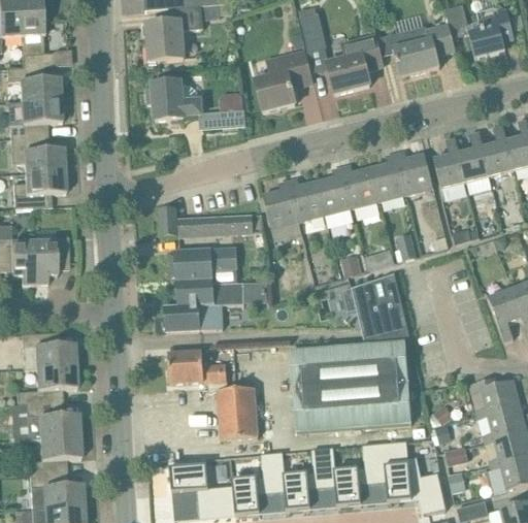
[(0,37),(21,36),(19,0),(0,0),(0,51),(1,51),(0,37)]
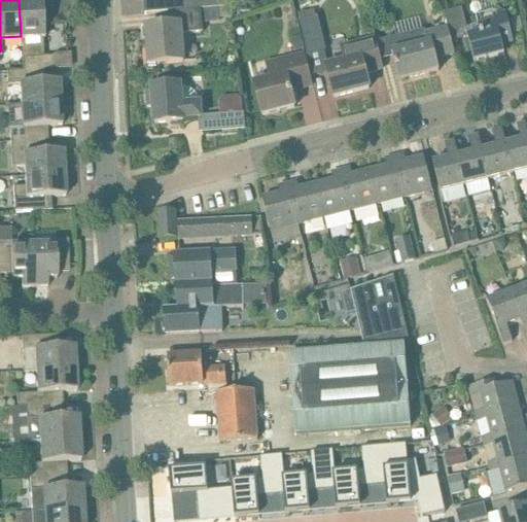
[(42,34),(43,34),(43,30),(43,20),(41,0),(19,0),(21,36),(22,36),(23,54),(22,54),(22,68),(35,67),(53,66),(51,53),(43,53),(42,34)]
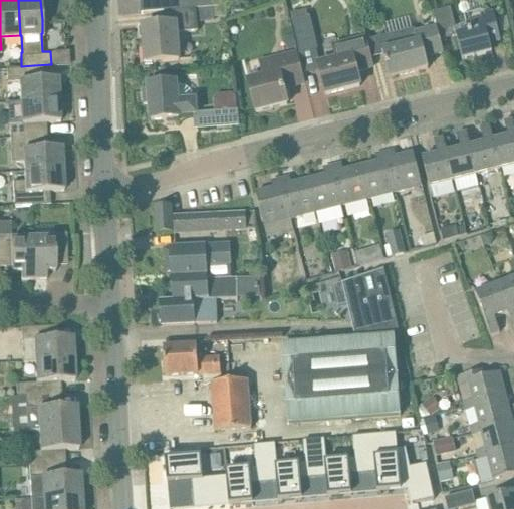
[(141,0),(142,9),(179,5),(179,0),(141,0)]
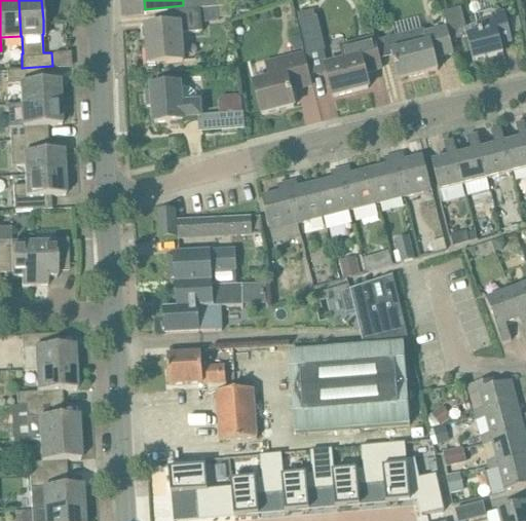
[(219,2),(200,4),(201,19),(219,17),(219,2)]
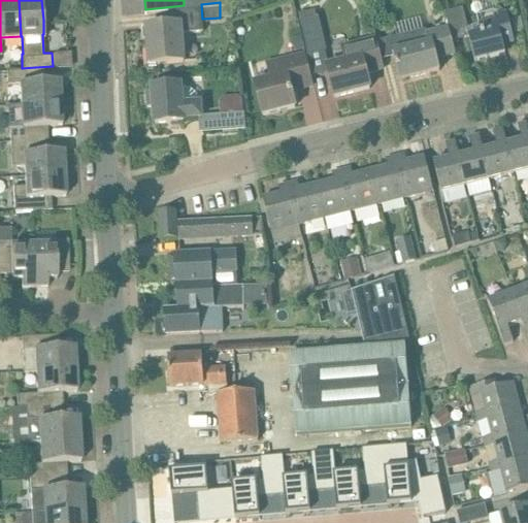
[(450,24),(449,24),(452,37),(468,33),(474,58),(499,52),(498,46),(503,44),(502,41),(515,38),(506,8),(495,11),(494,7),(476,11),(479,21),(468,23),(464,3),(446,8),(450,24)]
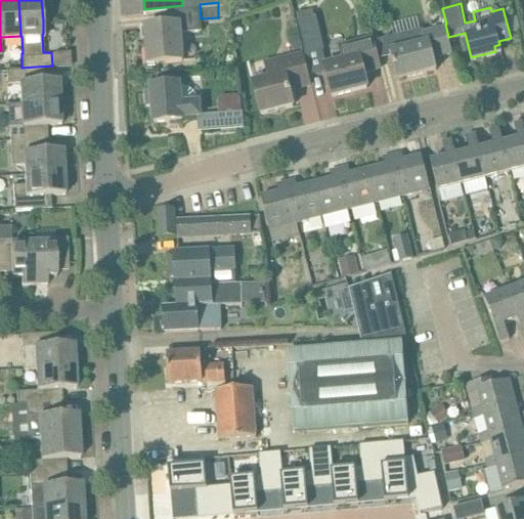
[(200,4),(167,8),(168,22),(145,24),(148,60),(183,57),(183,55),(181,55),(178,30),(202,28),(201,18),(200,4)]
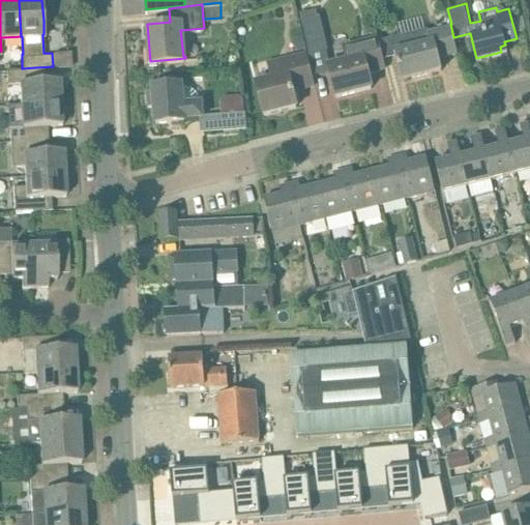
[(315,5),(299,9),(301,20),(317,16),(315,5)]
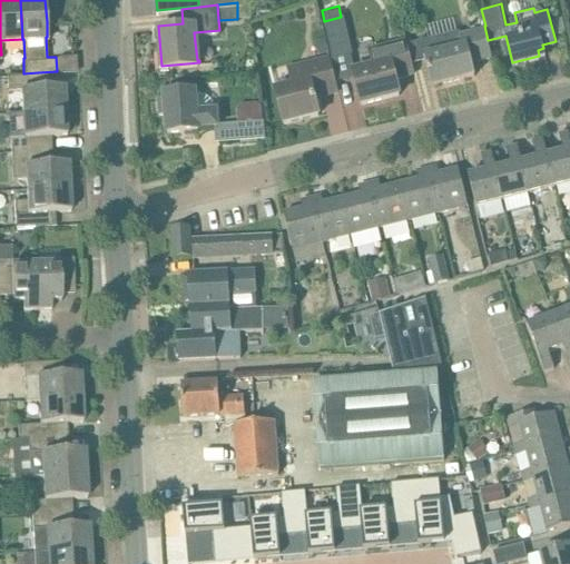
[(324,21),(331,51),(332,58),(352,53),(351,47),(343,17),(341,17),(324,21)]
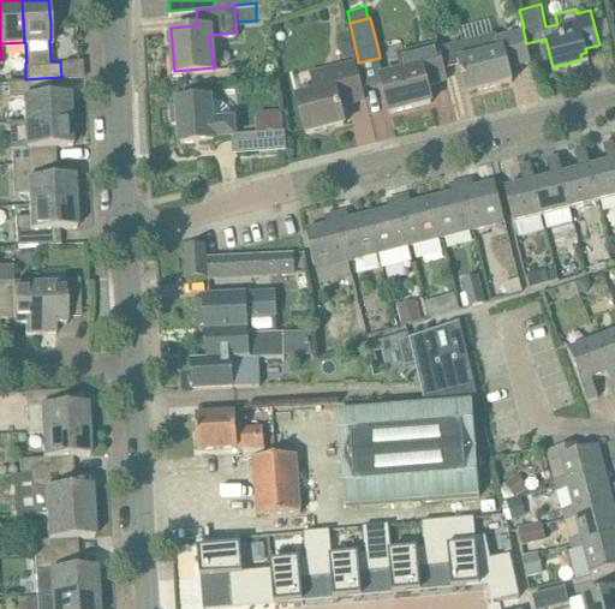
[(60,23),(51,23),(51,35),(60,34),(60,23)]
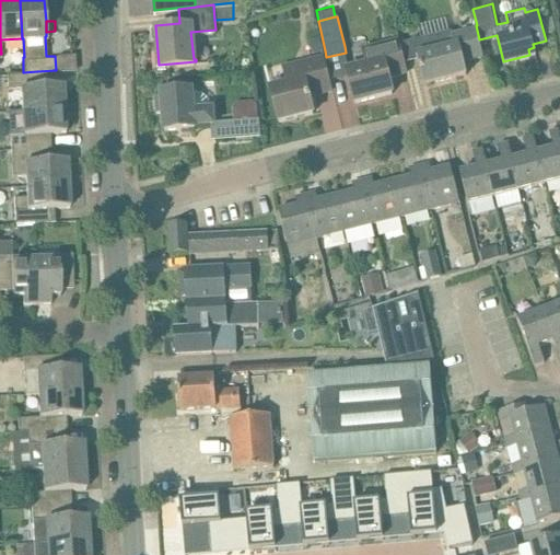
[(479,39),(476,25),(451,32),(450,27),(412,36),(424,82),(467,71),(464,58),(482,53),(479,39)]
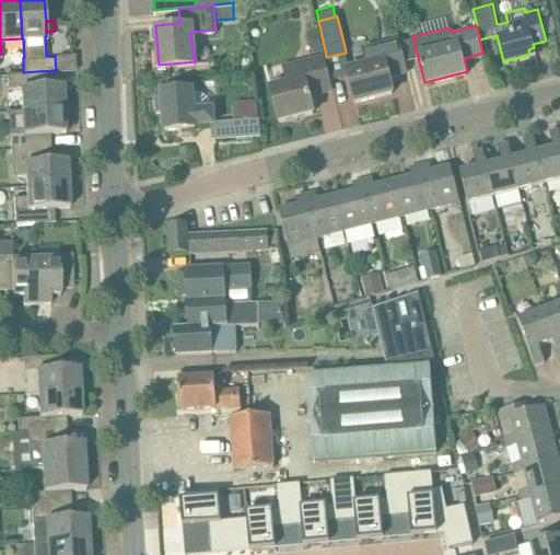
[(318,36),(308,39),(312,53),(322,50),(318,36)]
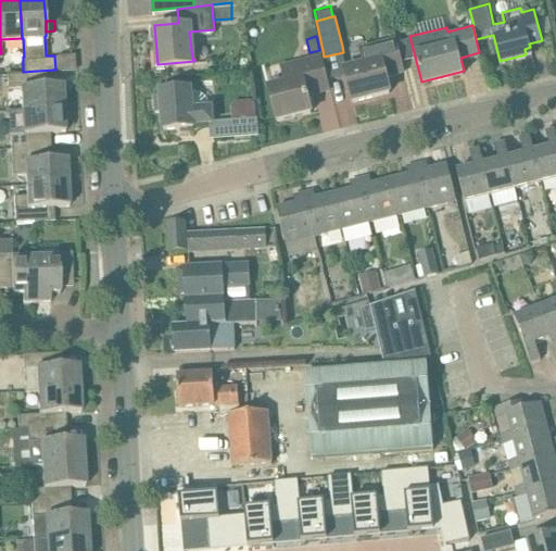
[(344,66),(346,77),(352,98),(390,89),(386,73),(403,69),(394,37),(359,46),(363,61),(344,66)]
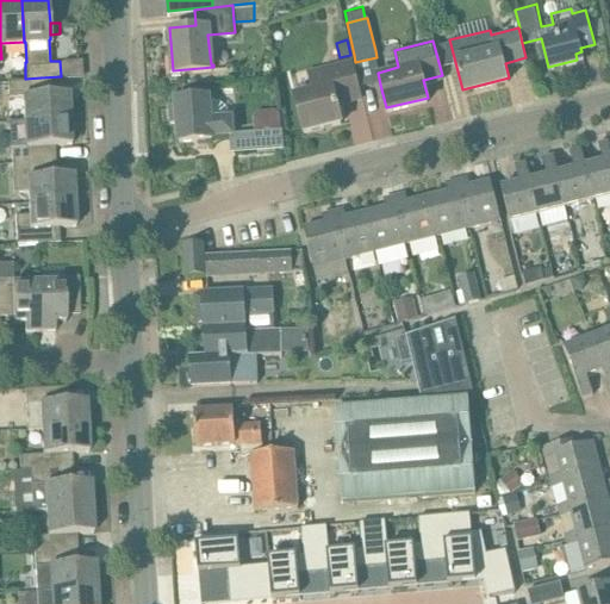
[(294,92),(298,106),(303,129),(341,119),(335,95),(359,89),(352,58),(309,69),(312,87),(294,92)]
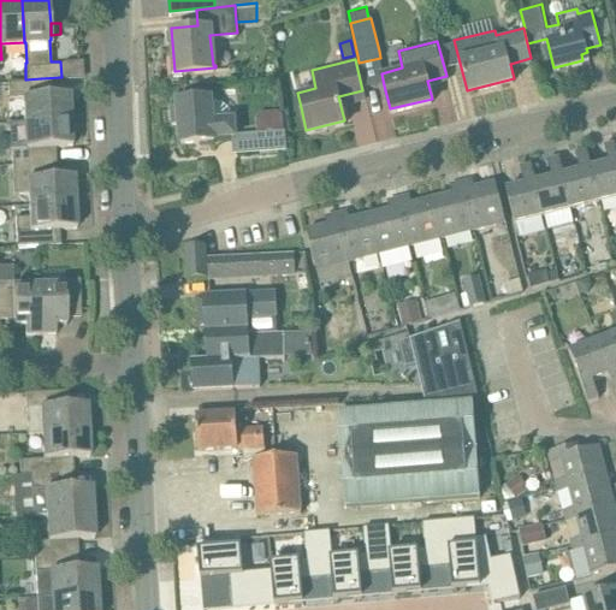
[(42,93),(41,78),(25,80),(7,80),(9,95),(22,95),(23,120),(70,118),(69,90),(42,93)]
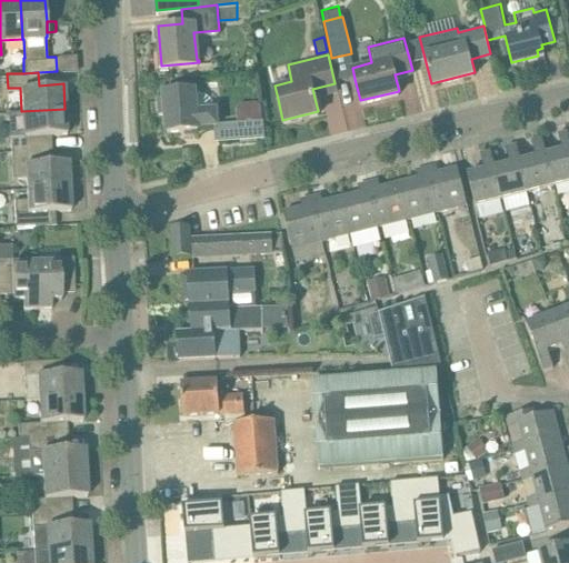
[(165,94),(158,96),(159,113),(166,112),(167,130),(198,127),(198,124),(217,123),(216,108),(216,106),(216,104),(216,103),(215,101),(215,100),(213,99),(213,98),(212,97),(211,96),(210,94),(209,93),(208,92),(207,91),(205,91),(203,90),(202,90),(201,90),(199,90),(198,90),(197,90),(195,90),(195,88),(186,88),(163,90),(165,94)]
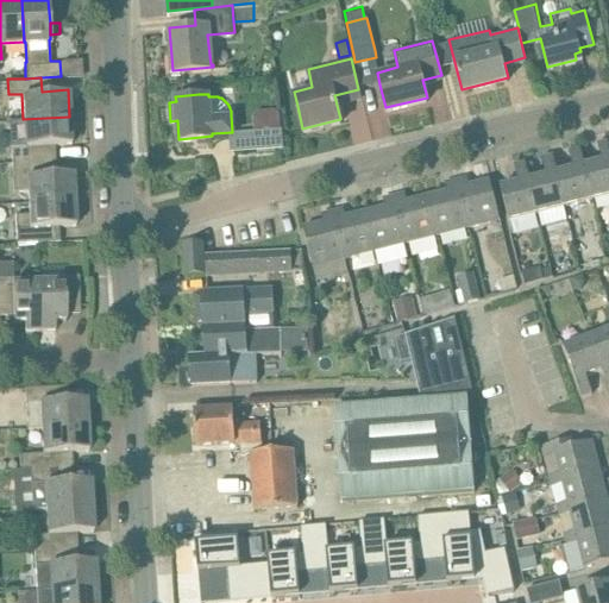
[(70,142),(69,117),(23,119),(10,119),(12,161),(45,158),(44,143),(70,142)]
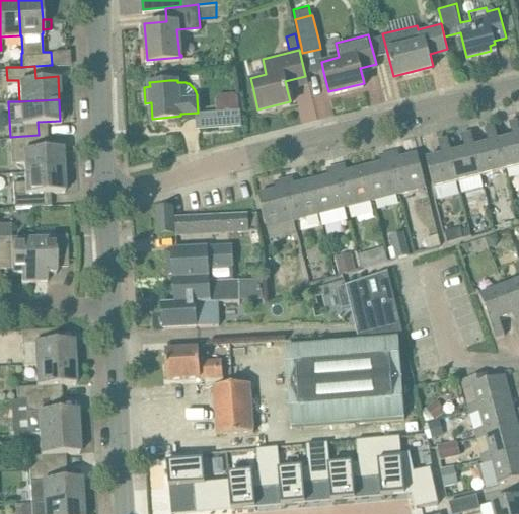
[(216,109),(217,126),(241,124),(240,107),(216,109)]
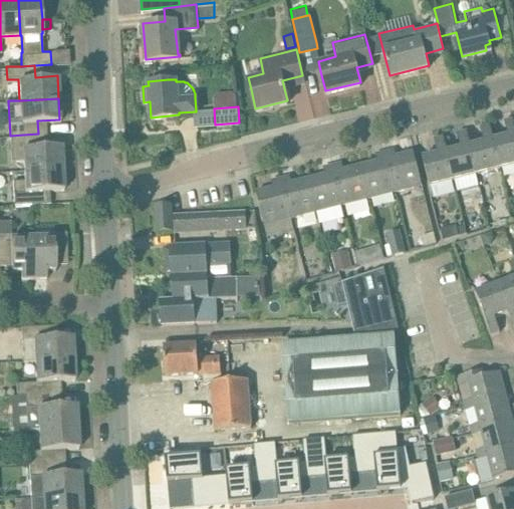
[(513,114),(513,115),(505,117),(509,133),(494,136),(501,165),(513,162),(513,114)]
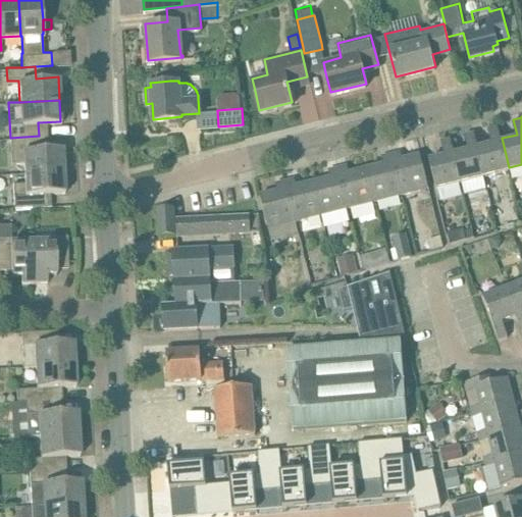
[(509,167),(502,138),(498,123),(488,125),(491,141),(478,144),(485,173),(509,167)]
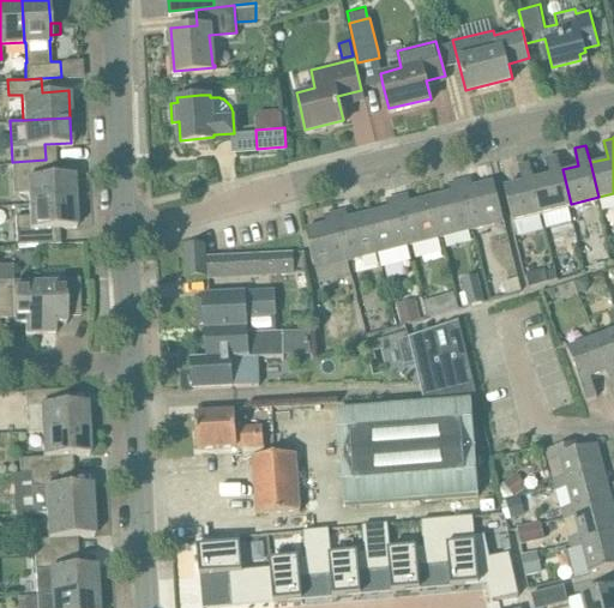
[(571,204),(563,169),(558,152),(547,155),(551,173),(535,176),(543,211),(565,206),(571,204)]
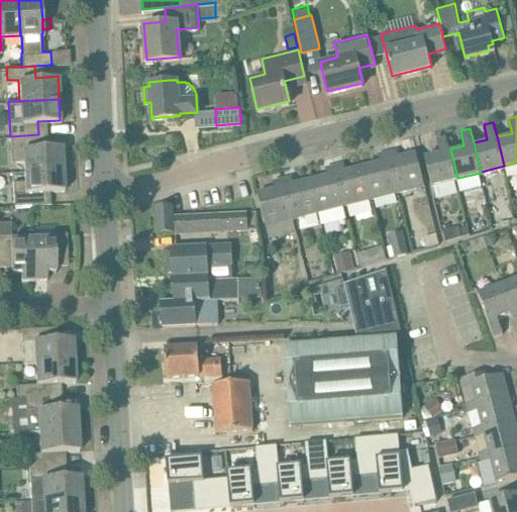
[(457,178),(450,148),(446,133),(436,136),(440,151),(425,155),(432,184),(457,178)]
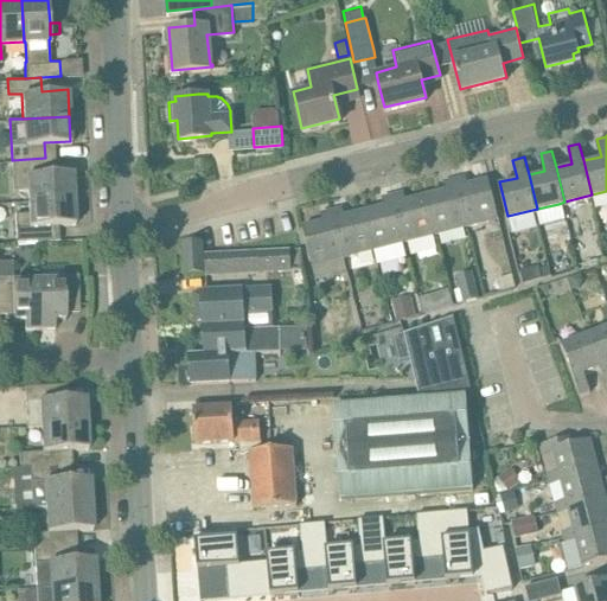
[(26,187),(27,199),(74,197),(72,171),(46,172),(45,158),(12,160),(13,189),(26,187)]
